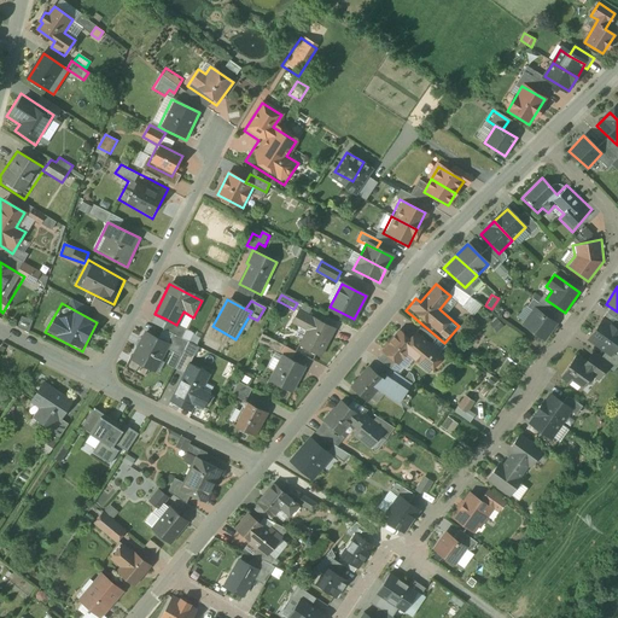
[(554,326),(532,310),(522,326),(543,342),(554,326)]
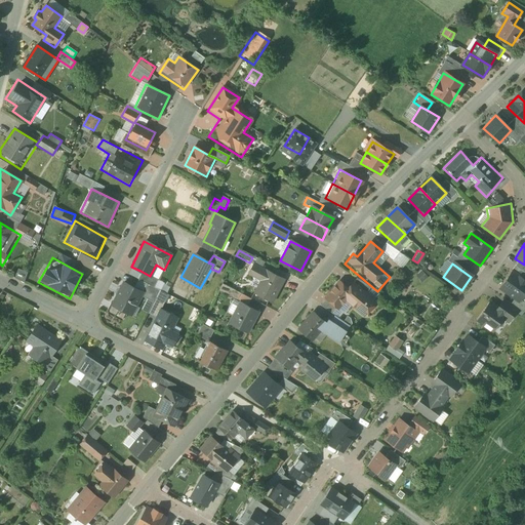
[(259,281),(252,293),(272,304),(283,282),(251,265),(246,274),(259,281)]
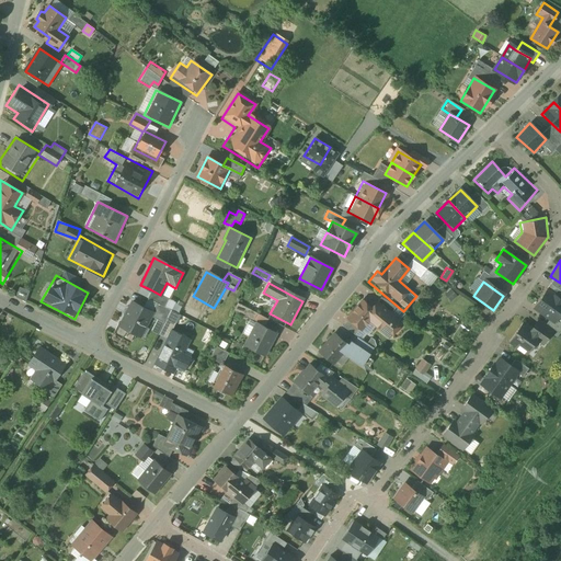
[(167,298),(160,295),(150,289),(145,299),(149,301),(162,308),(167,298)]
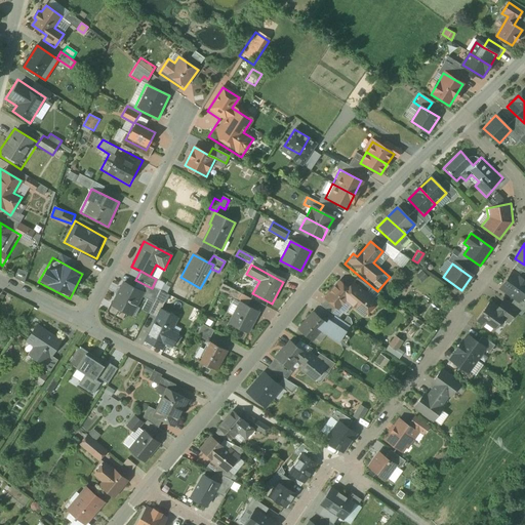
[(524,281),(512,272),(506,281),(524,293),(524,291),(524,281)]
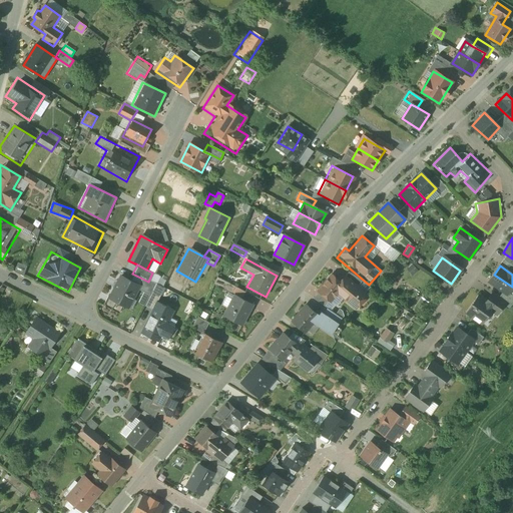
[(330,273),(313,292),(329,305),(338,295),(355,310),(366,297),(342,275),(338,280),(330,273)]
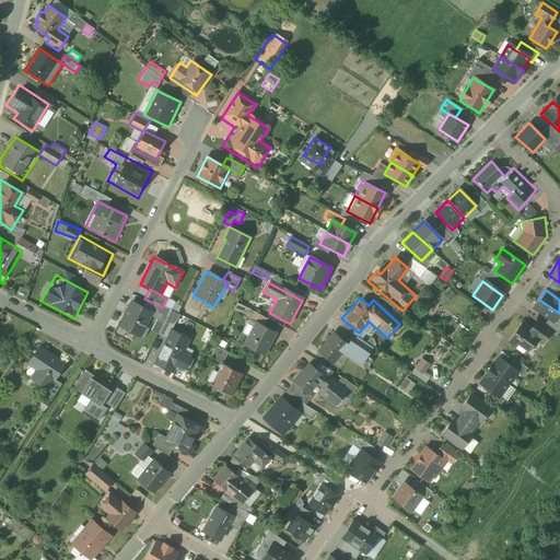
[(539,300),(533,308),(548,318),(552,322),(559,313),(539,300)]
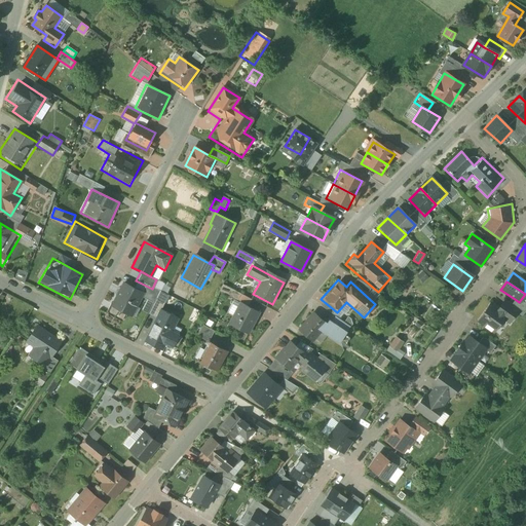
[(140,283),(136,292),(143,295),(154,301),(156,298),(159,293),(152,289),(140,283)]
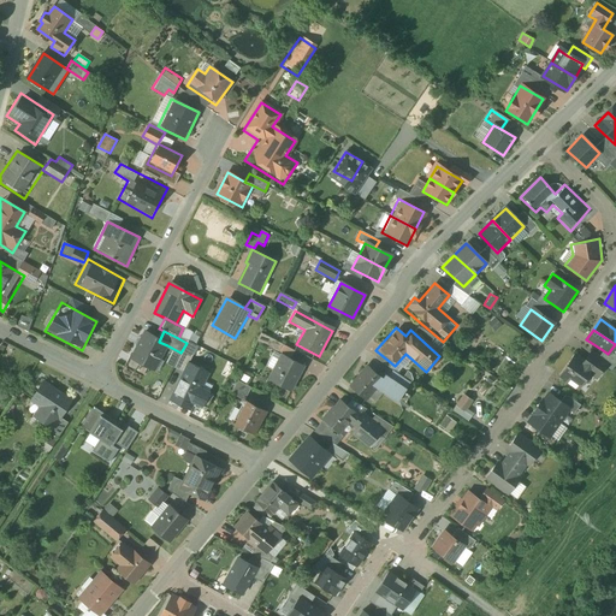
[(159,342),(142,332),(129,357),(154,371),(167,345),(159,342)]
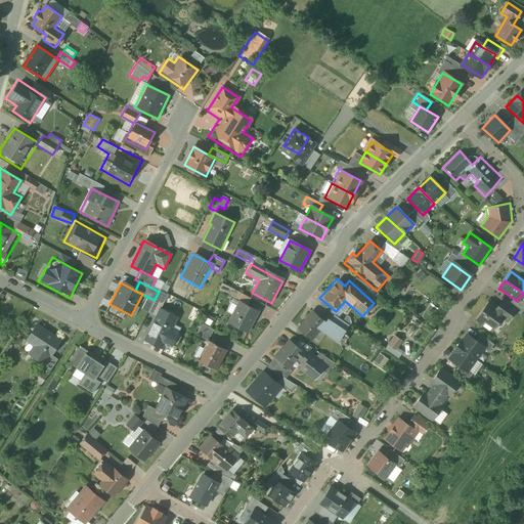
[(176,284),(173,295),(179,296),(182,286),(176,284)]
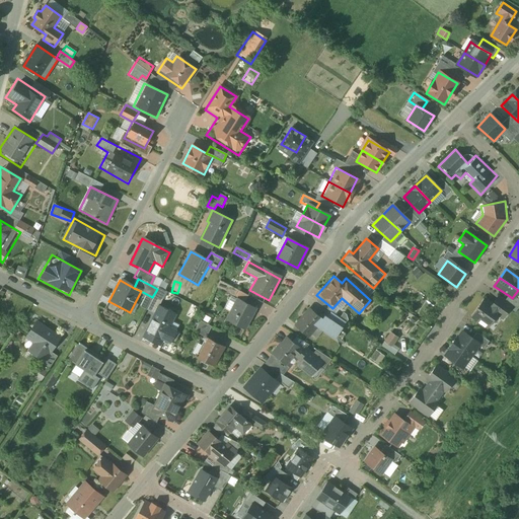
[(518,306),(518,291),(518,290),(512,298),(508,295),(505,299),(518,308),(518,306)]
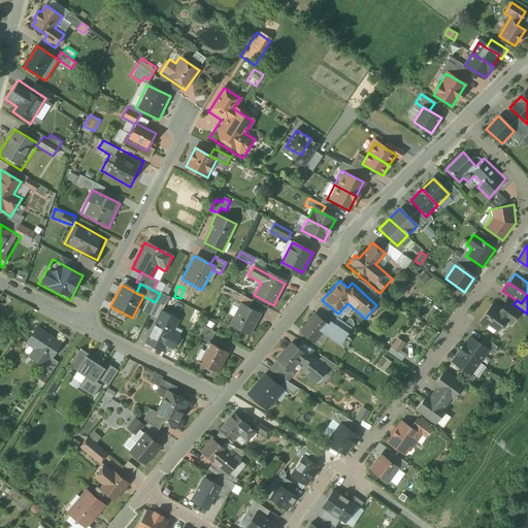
[(242,306),(250,310),(254,302),(241,296),(237,303),(242,306)]
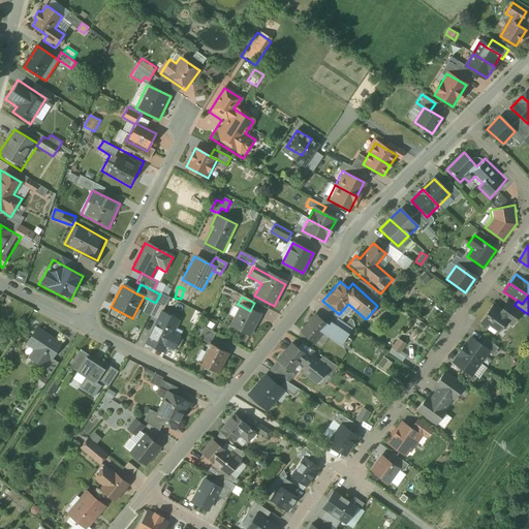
[(165,304),(157,300),(155,303),(149,315),(158,319),(162,312),(165,304)]
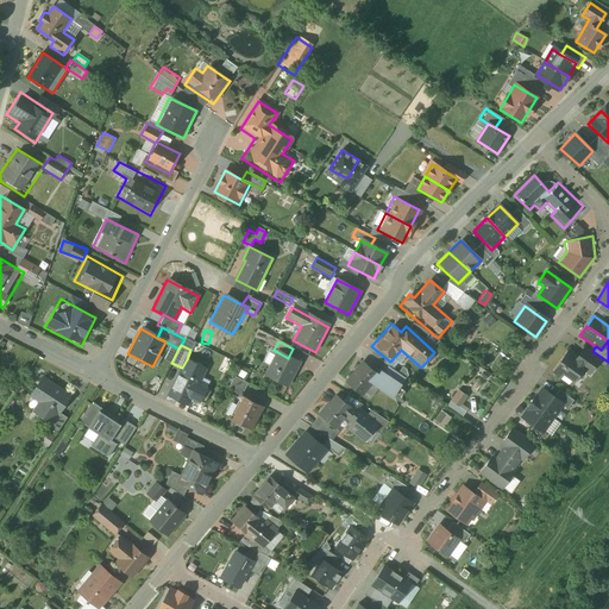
[(576,358),(567,352),(552,372),(570,385),(582,369),(589,374),(597,362),(582,351),(576,358)]
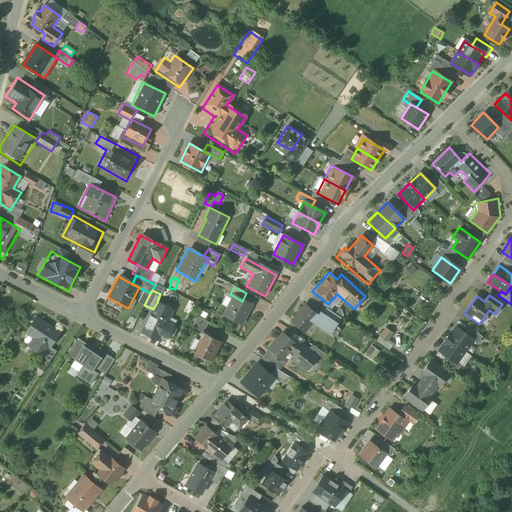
[(235,297),(225,317),(241,325),(251,305),(242,301),(235,297)]
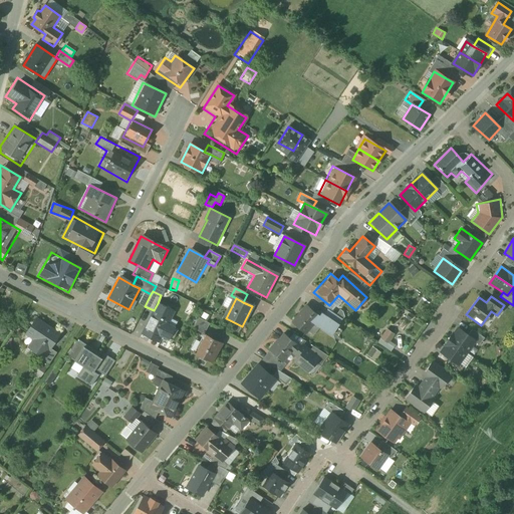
[(148,321),(172,333),(176,325),(169,322),(175,311),(158,303),(154,310),(148,321)]
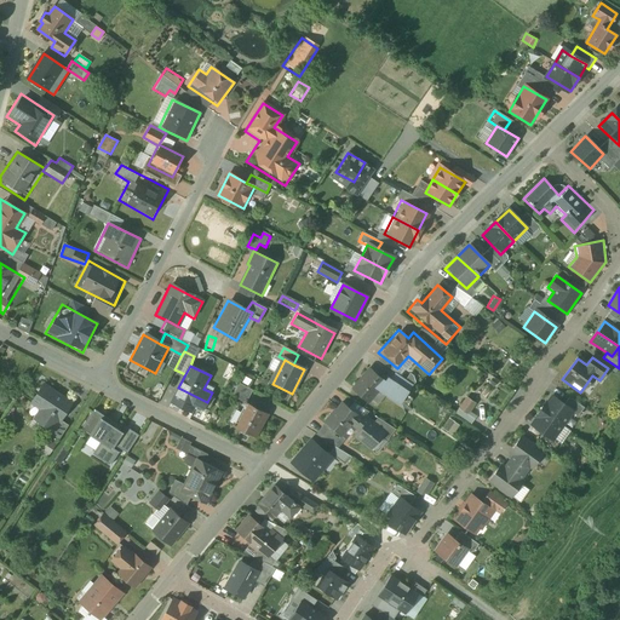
[(384,384),(367,371),(351,391),(368,405),(379,391),(399,403),(408,388),(389,375),(384,384)]
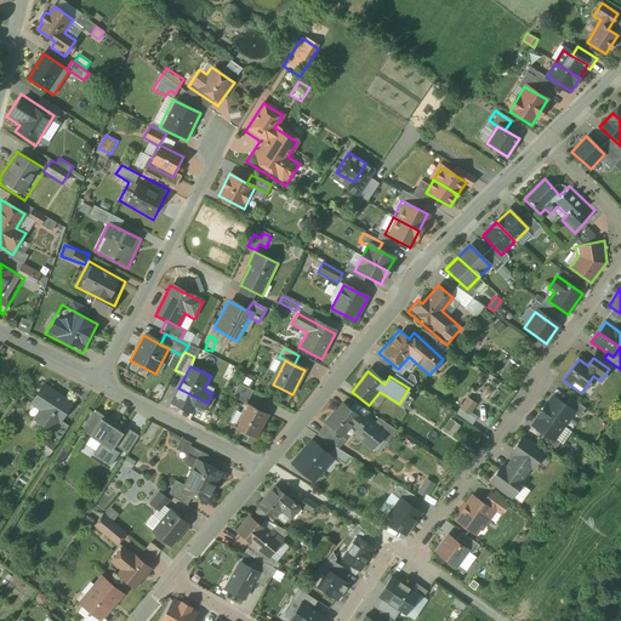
[(75,405),(41,383),(28,404),(39,411),(32,422),(53,437),(75,405)]
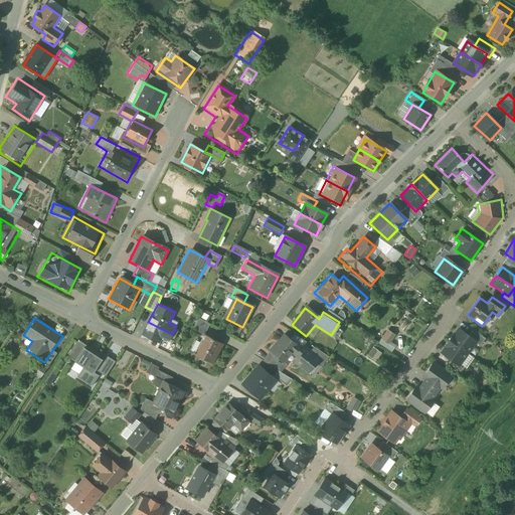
[(192,330),(204,335),(209,325),(197,319),(192,330)]
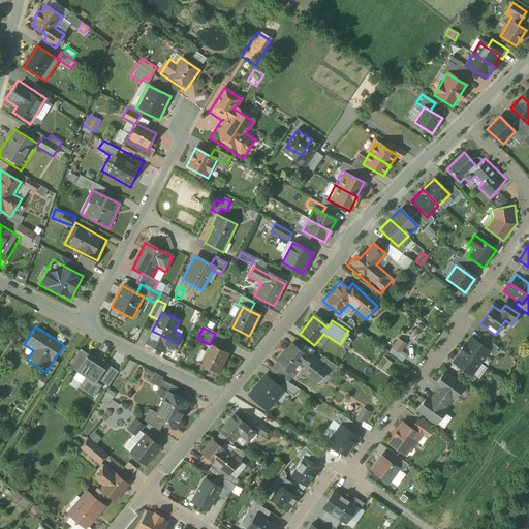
[(177,343),(152,331),(146,343),(163,352),(165,347),(173,350),(177,343)]
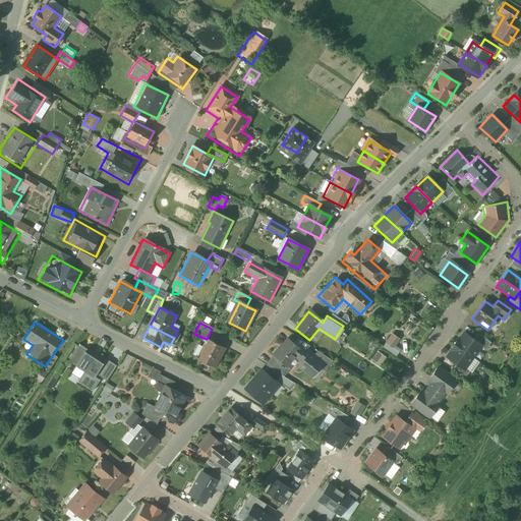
[(396,355),(400,348),(395,346),(400,338),(392,333),(383,347),(396,355)]
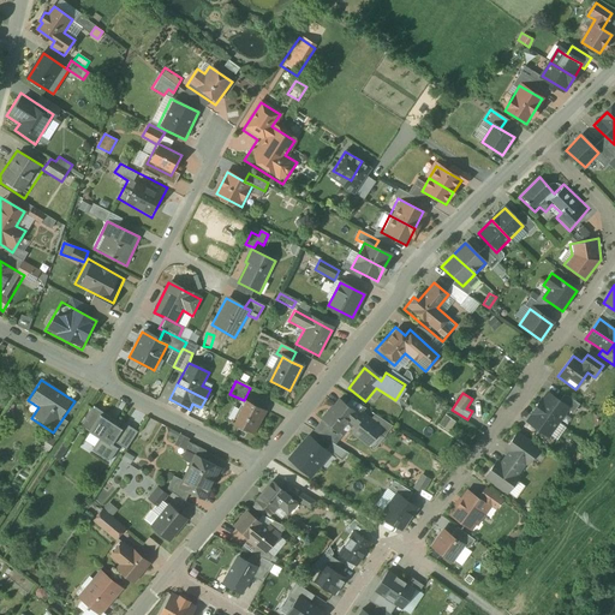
[(547,394),(537,408),(556,423),(567,408),(559,401),(547,394)]
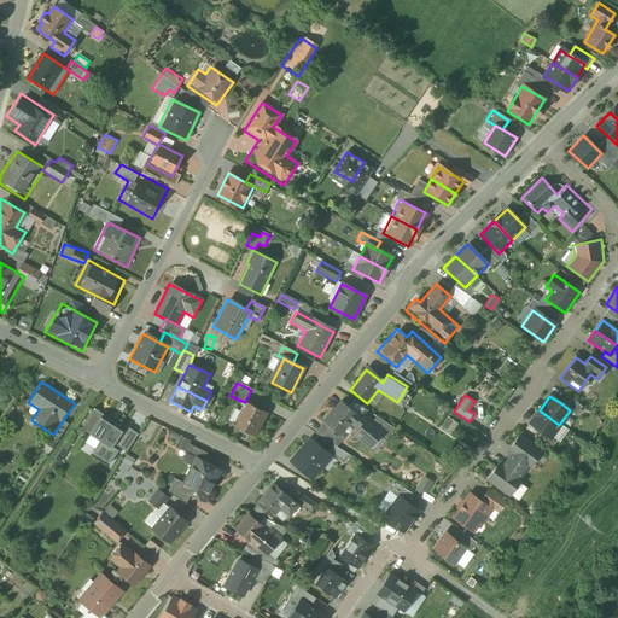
[(561,403),(570,410),(576,414),(579,408),(565,397),(561,403)]
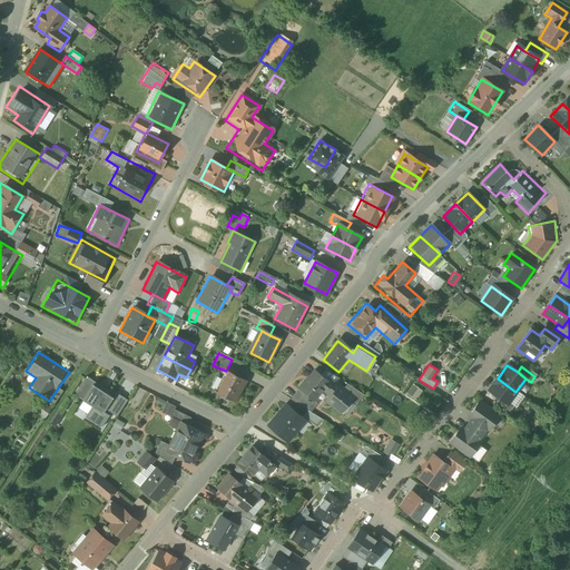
[(323,392),(326,395),(333,387),(331,386),(313,370),(296,389),(313,403),(323,392)]
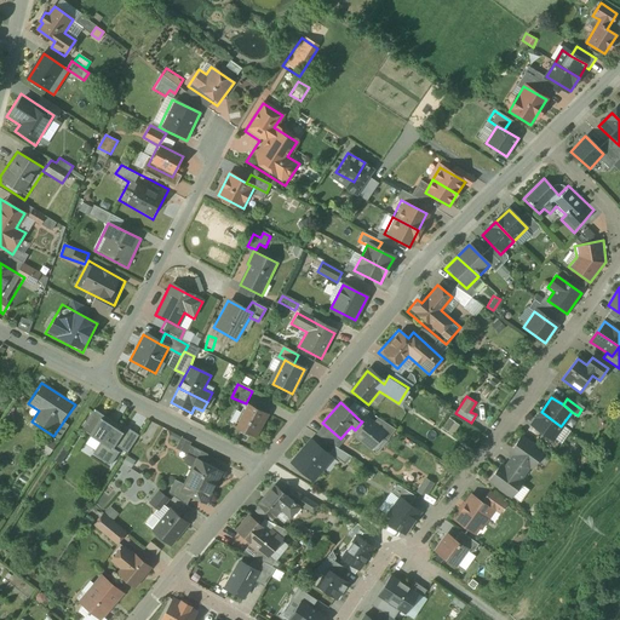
[(268,414),(246,403),(234,428),(256,438),(268,414)]
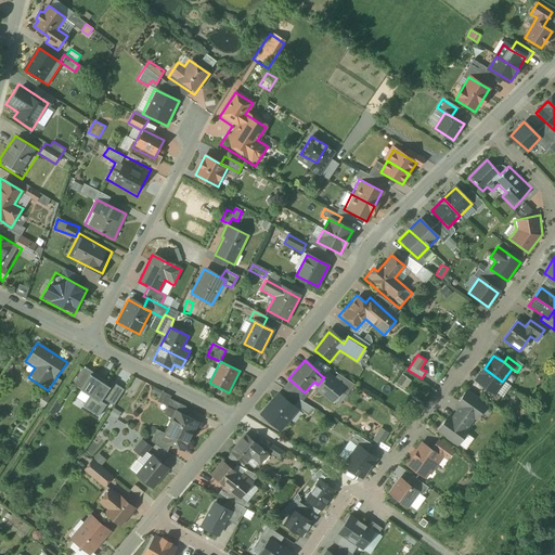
[(73,384),(80,389),(91,374),(97,378),(99,375),(85,366),(73,384)]
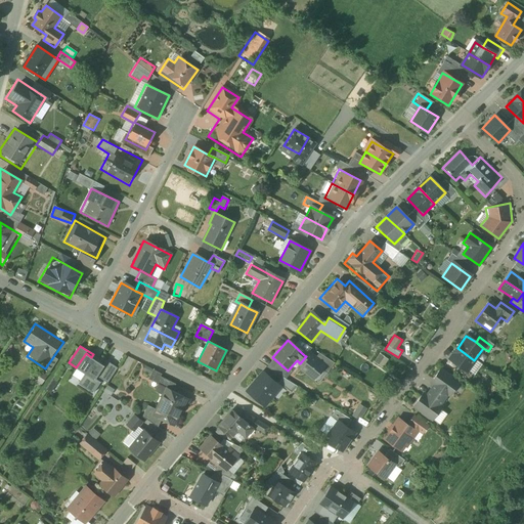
[(466,373),(474,360),(457,348),(448,361),(457,367),(466,373)]
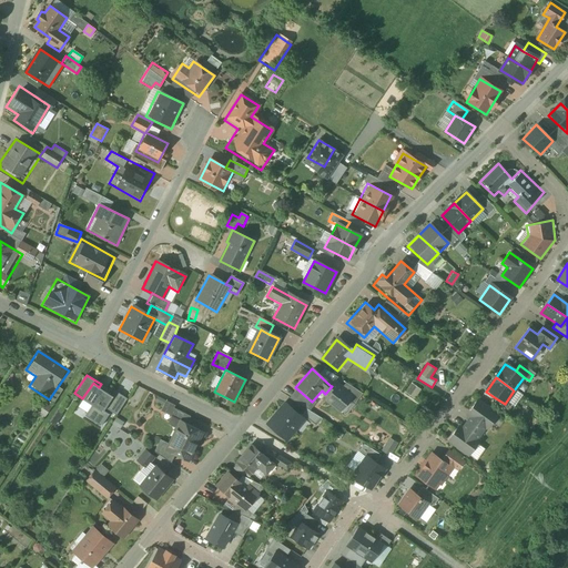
[(334,381),(330,385),(332,386),(325,394),(327,396),(324,399),(338,413),(353,396),(334,381)]
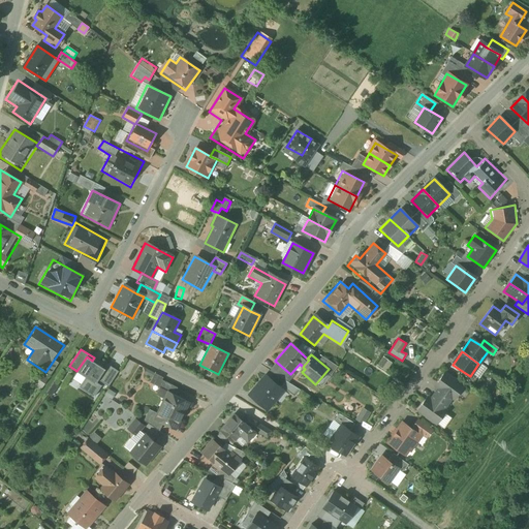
[(86,377),(96,383),(97,382),(98,379),(105,369),(103,368),(92,361),(87,356),(76,371),(86,377)]
